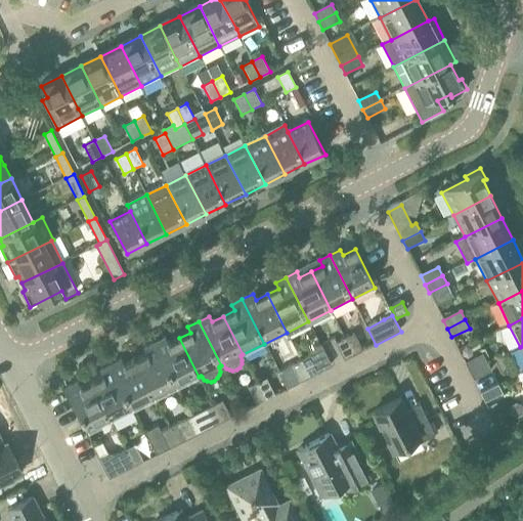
[(345,339),(353,356),(362,351),(354,335),(345,339)]
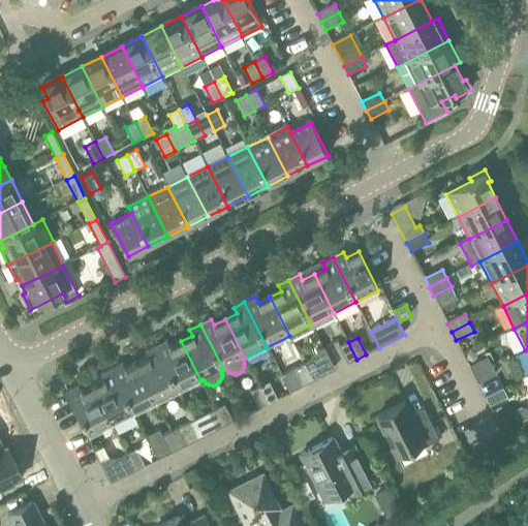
[(200,380),(181,341),(169,347),(166,341),(156,347),(179,392),(200,380)]
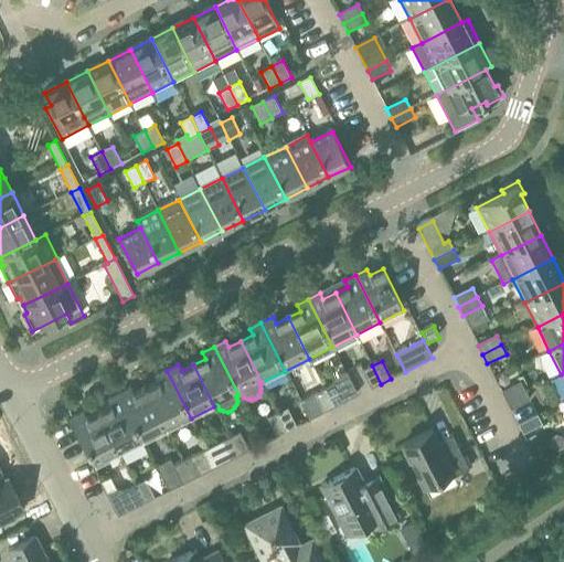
[(381,384),(372,366),(362,371),(371,389),(381,384)]
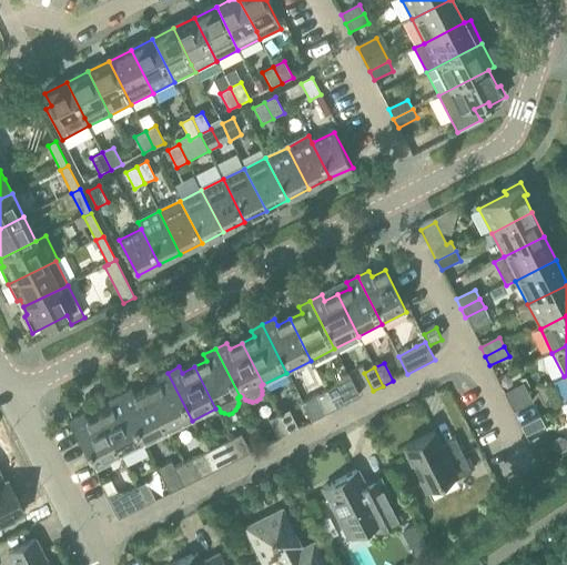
[(192,421),(168,373),(157,379),(159,385),(147,391),(168,433),(192,421)]
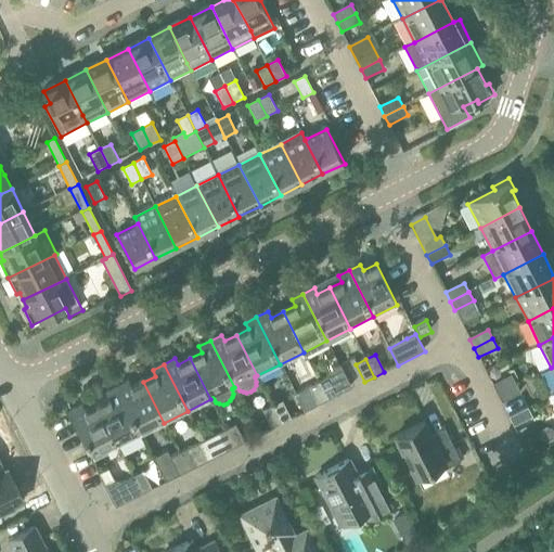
[(319,383),(327,400),(351,389),(343,371),(319,383)]
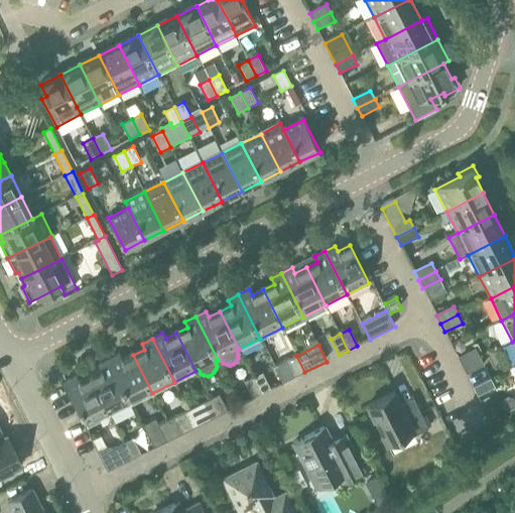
[(463,367),(480,358),(476,350),(459,358),(463,367)]
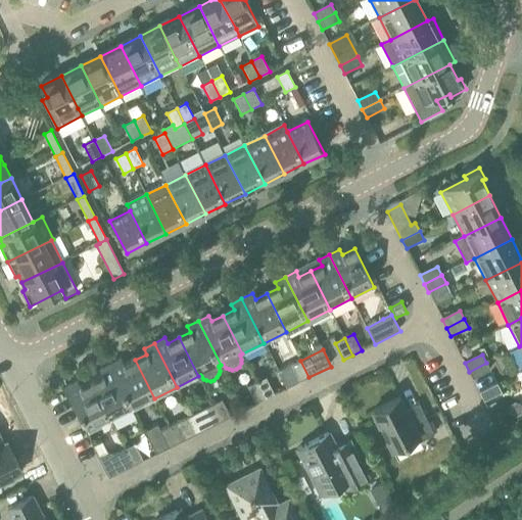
[(154,398),(135,360),(124,366),(121,360),(110,365),(133,410),(154,398)]
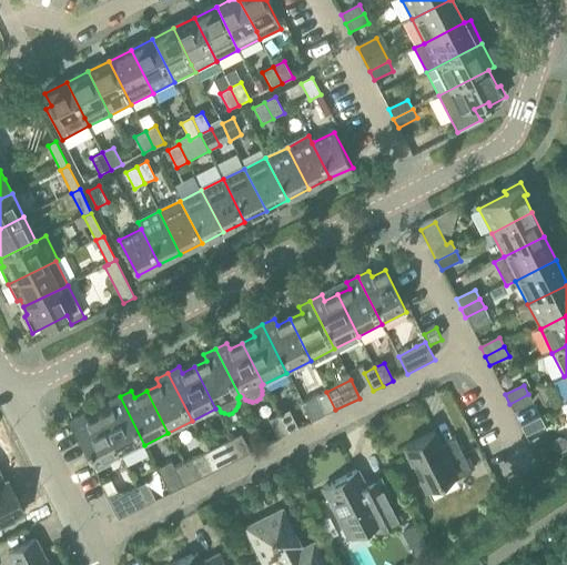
[(335,410),(326,392),(316,397),(326,415),(335,410)]
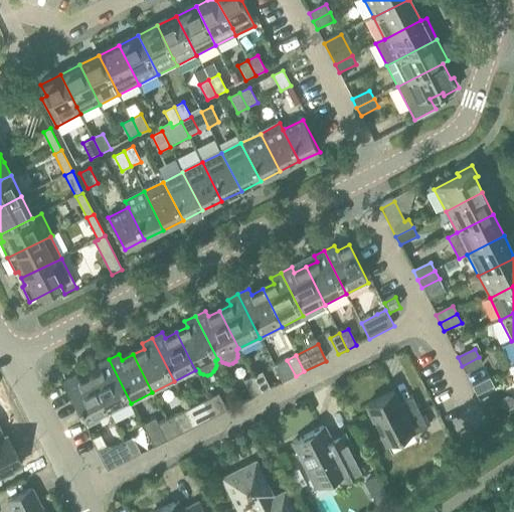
[(479,357),(462,366),(466,374),(483,366),(479,357)]
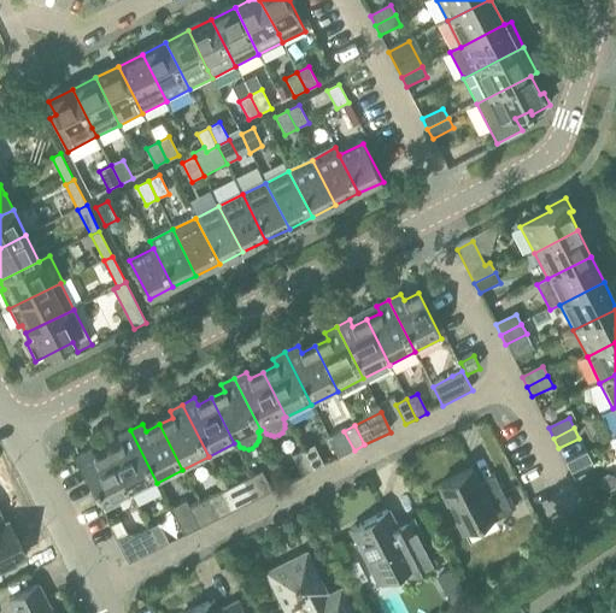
[(157,483),(130,430),(118,436),(122,443),(107,451),(132,495),(157,483)]
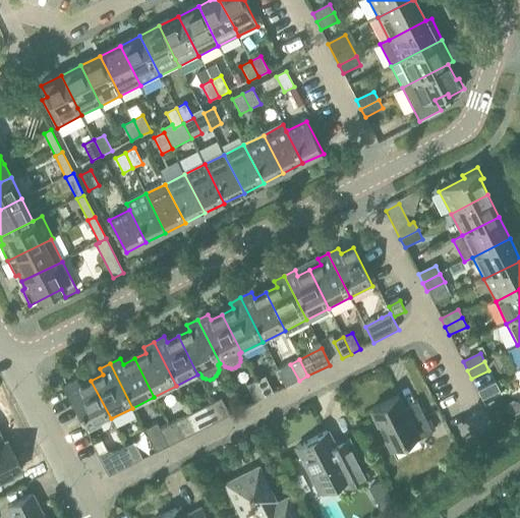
[(255,382),(265,398),(274,394),(265,377),(255,382)]
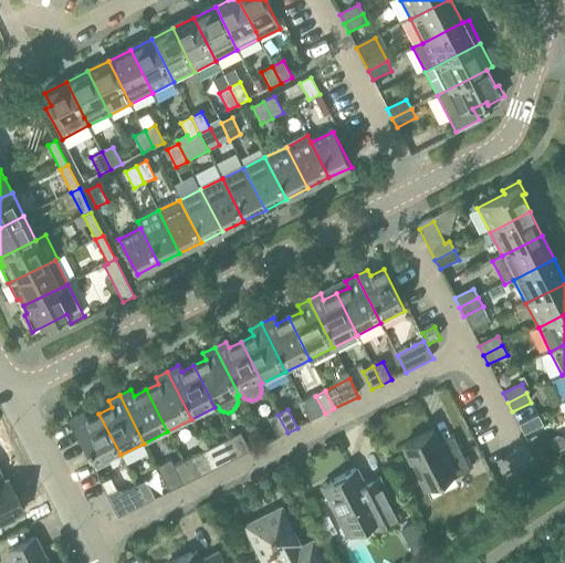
[(121,455),(98,414),(86,419),(84,414),(71,419),(95,468),(121,455)]
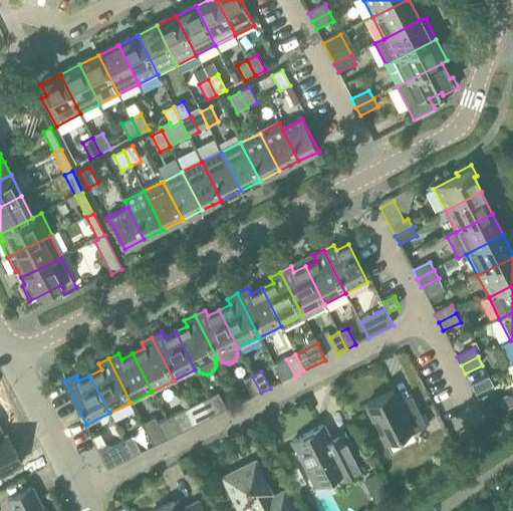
[(261,393),(252,376),(244,380),(252,398),(261,393)]
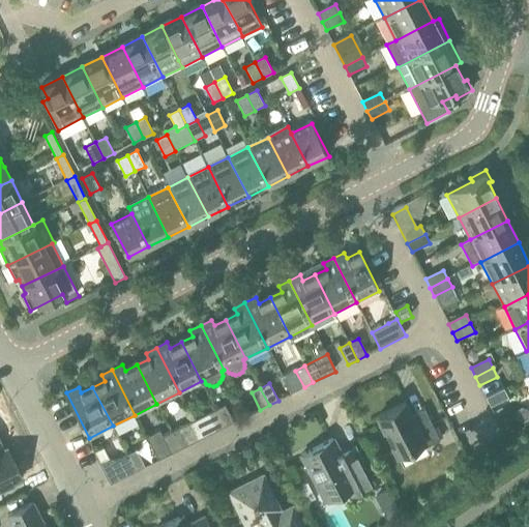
[(504,390),(487,399),(491,408),(508,399),(504,390)]
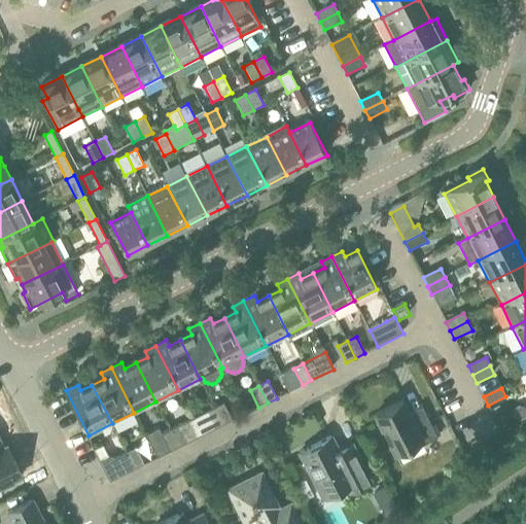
[(425,446),(437,439),(425,413),(412,420),(404,403),(376,416),(395,455),(423,442),(425,446)]
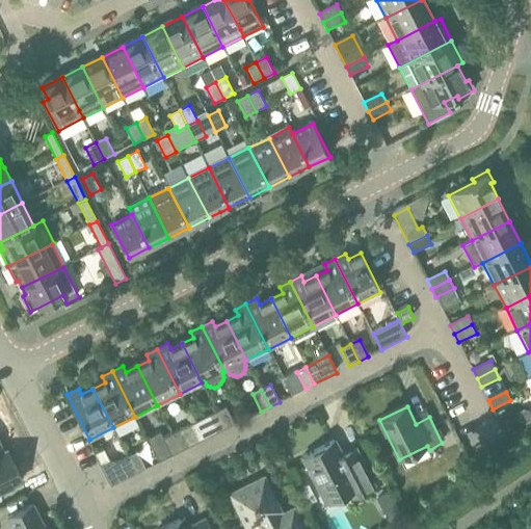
[(217,413),(226,429),(235,424),(227,407),(217,413)]
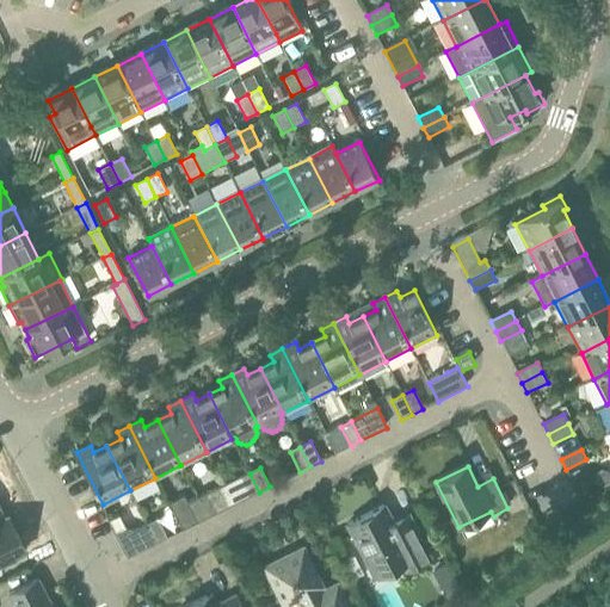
[(259,493),(250,474),(239,478),(248,497),(259,493)]
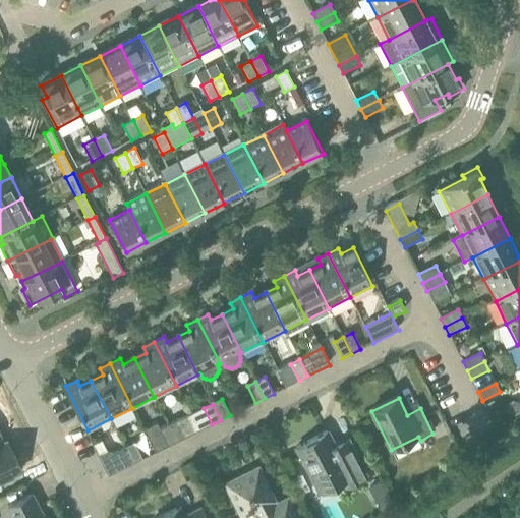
[(169,425),(177,442),(186,438),(178,421),(169,425)]
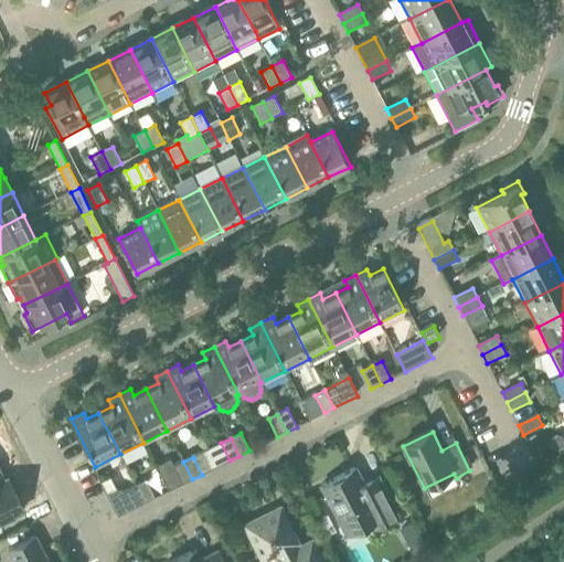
[(192,479),(183,462),(173,467),(171,463),(157,469),(169,491),(192,479)]
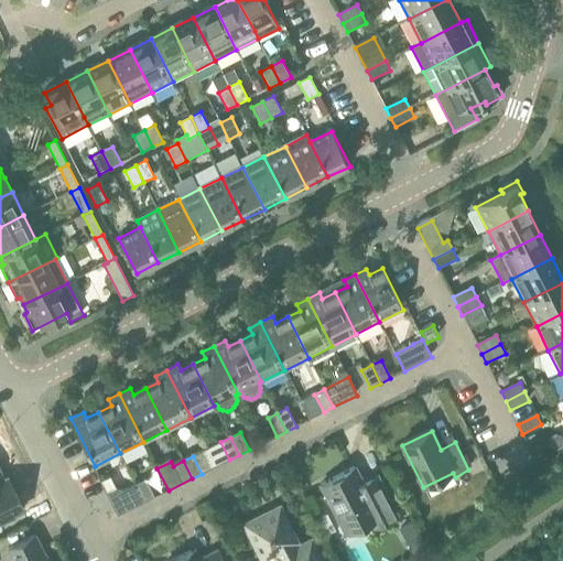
[(355,470),(322,486),(347,535),(376,520),(378,526),(397,517),(380,484),(369,489),(364,488),(355,470)]
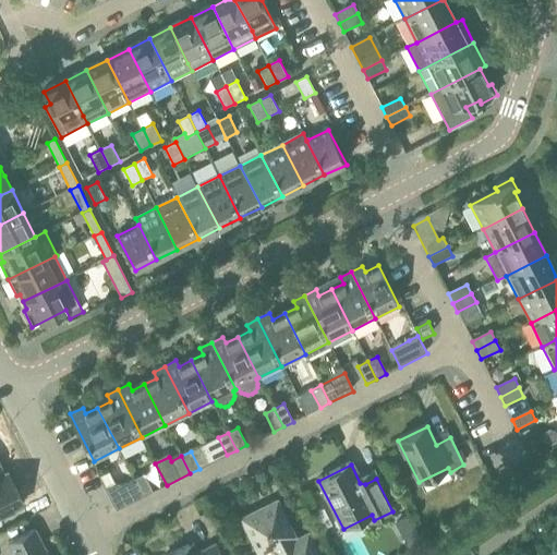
[(0,517),(24,505),(8,474),(4,475),(0,468),(0,517)]
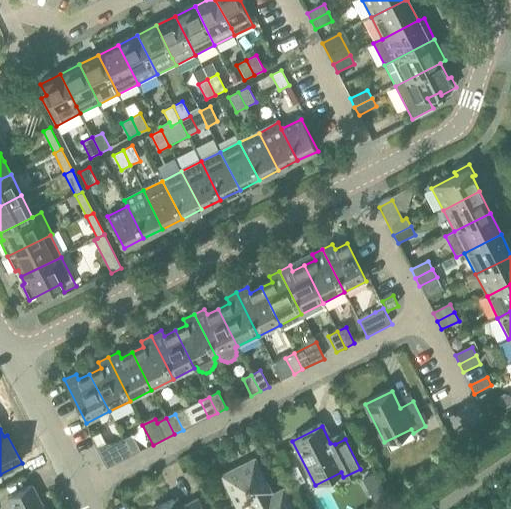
[(123,440),(131,456),(140,452),(132,435),(123,440)]
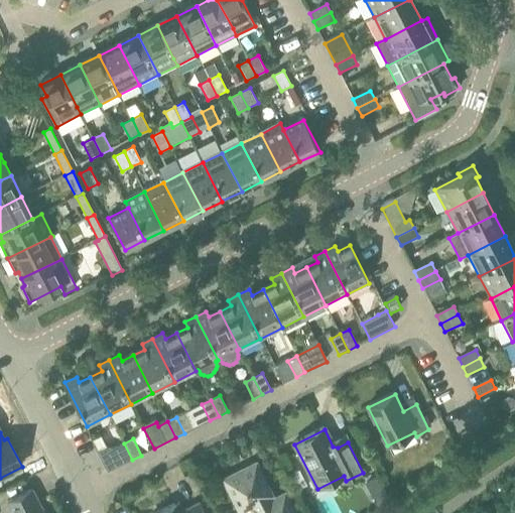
[(132,460),(124,443),(113,450),(107,446),(97,452),(107,473),(132,460)]
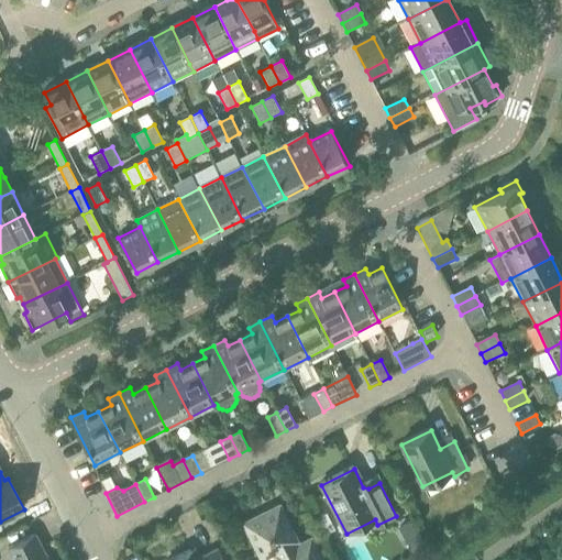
[(321,559),(311,539),(299,546),(279,507),(244,525),(261,559),(264,559),(274,553),(276,559),(321,559)]
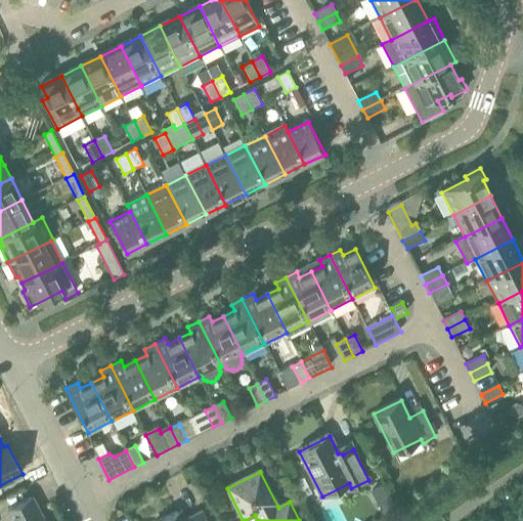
[(305,478),(296,483),(304,500),(313,494),(305,478)]
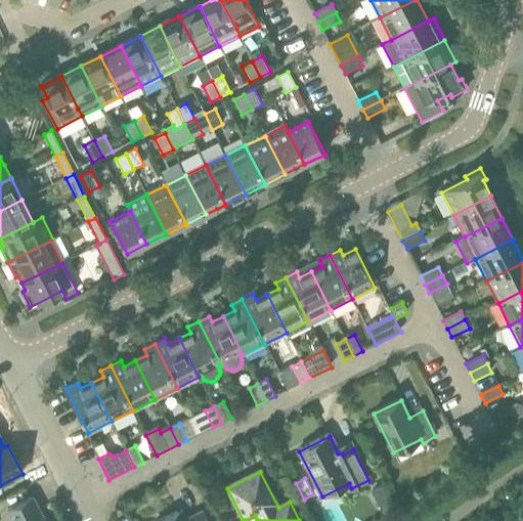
[(402,494),(395,497),(400,509),(407,505),(402,494)]
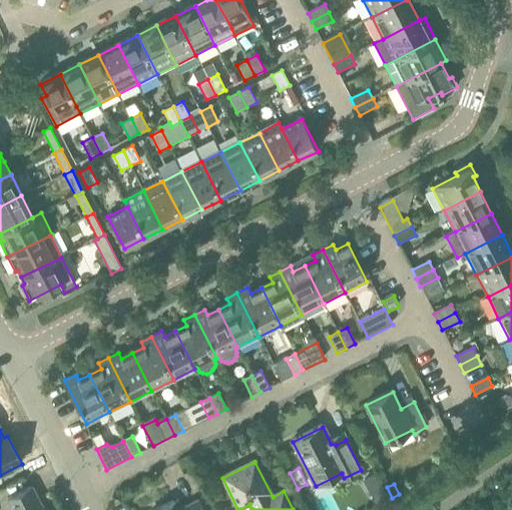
[(44,509),(43,507),(41,508),(31,488),(8,500),(13,509),(44,509)]
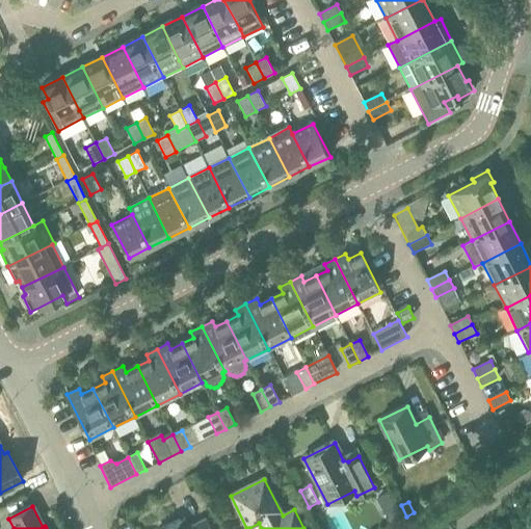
[(210,528),(206,520),(189,528),(184,528),(180,521),(164,528),(210,528)]
